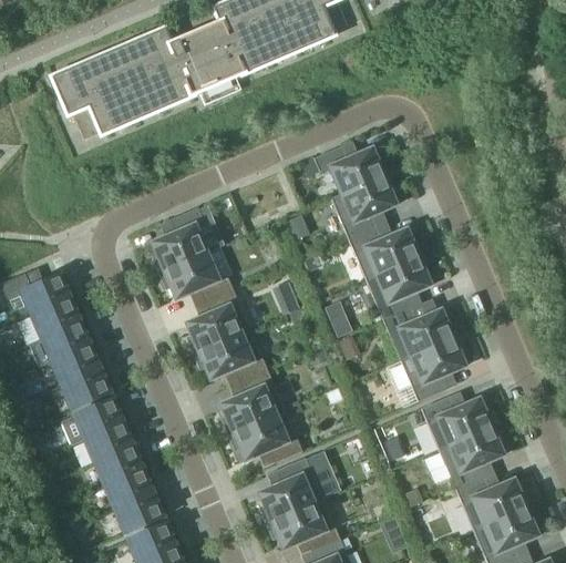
[(164,28),(51,77),(67,114),(73,112),(84,137),(99,131),(100,134),(193,95),(192,94),(201,90),(199,86),(230,73),(232,77),(240,73),(242,74),(333,34),(332,32),(348,26),(337,0),(228,0),(213,7),(218,21),(171,42),(164,28)]
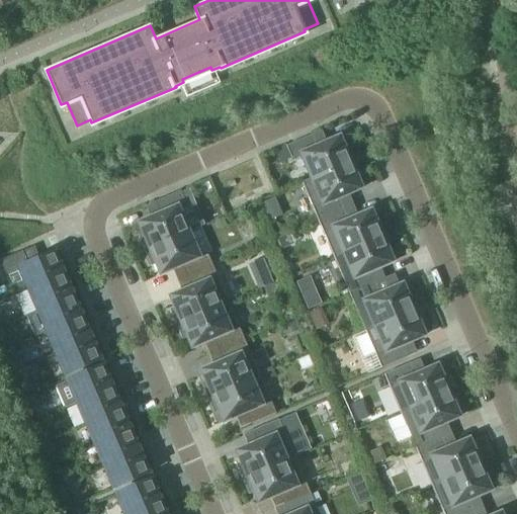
[(313,133),(286,144),(291,156),(300,152),(312,177),(353,159),(347,146),(344,147),(339,135),(318,145),(313,133)]
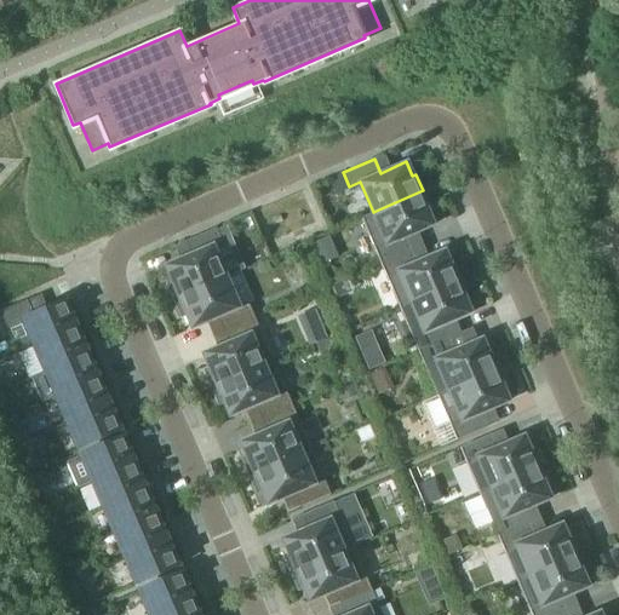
[(373,212),(362,217),(382,260),(412,247),(407,234),(433,223),(425,208),(430,207),(423,190),(373,212)]
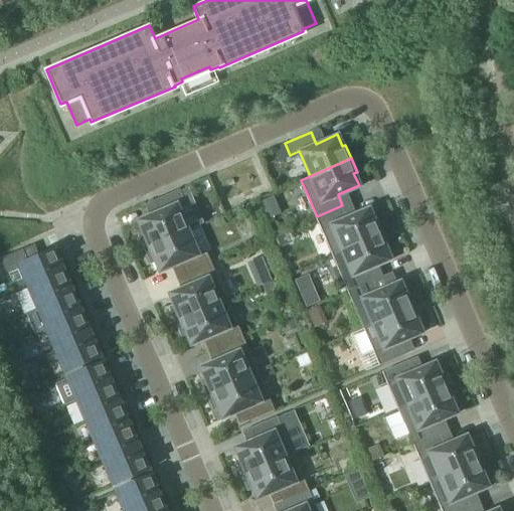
[(159,210),(138,219),(143,231),(139,233),(145,246),(186,228),(176,204),(185,200),(179,188),(154,199),(159,210)]
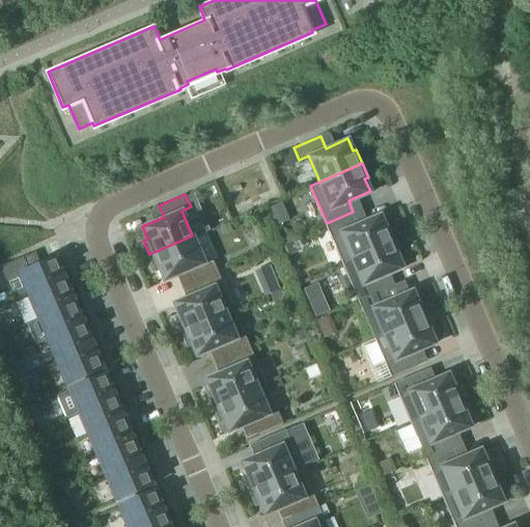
[(353,212),(327,223),(343,261),(395,239),(389,224),(385,226),(380,214),(358,223),(353,212)]
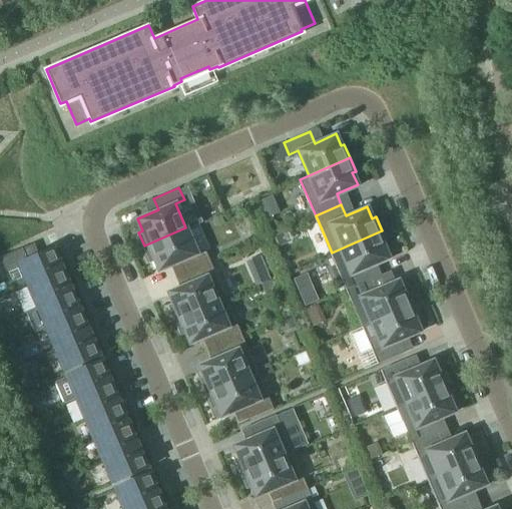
[(185,227),(144,245),(150,260),(153,258),(158,270),(179,261),(184,272),(210,261),(205,248),(196,252),(185,227)]
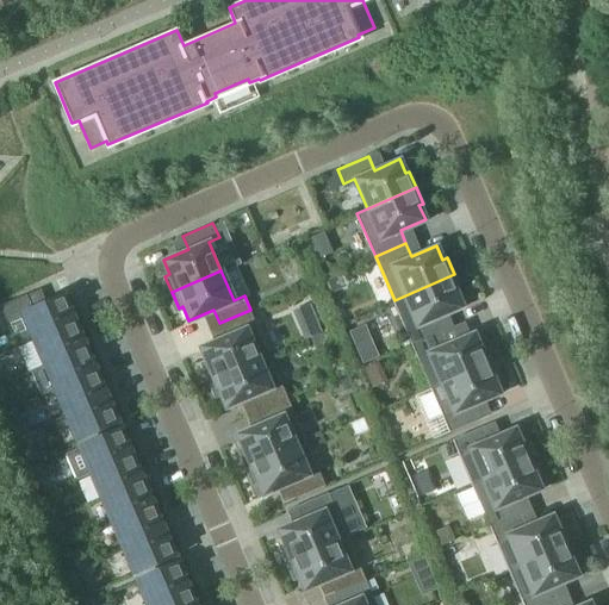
[(460,289),(454,274),(395,300),(412,343),(443,330),(437,317),(463,306),(457,292),(460,289)]
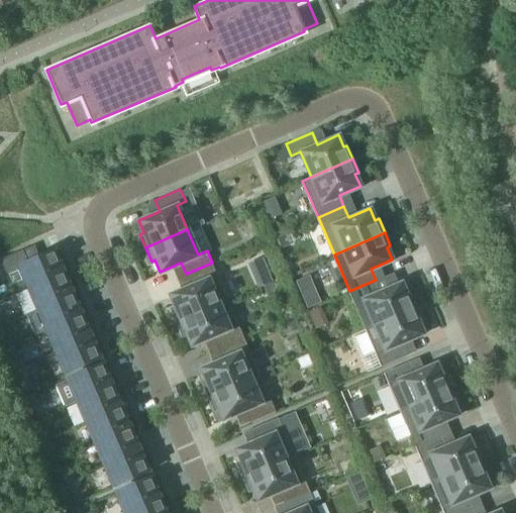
[(27,287),(64,272),(55,249),(18,265),(27,287)]
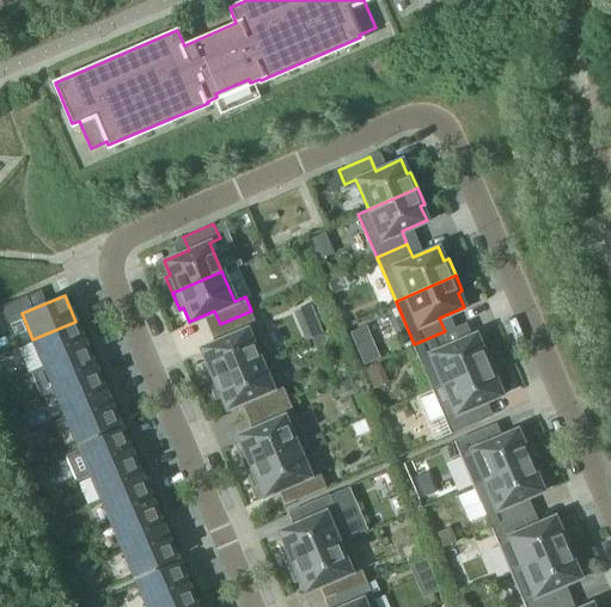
[(207,362),(203,365),(209,380),(269,355),(251,311),(220,324),(226,337),(201,348),(207,362)]
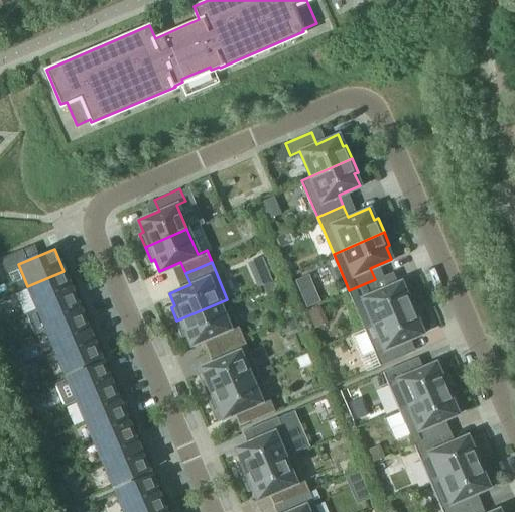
[(258,284),(272,279),(267,267),(253,273),(258,284)]
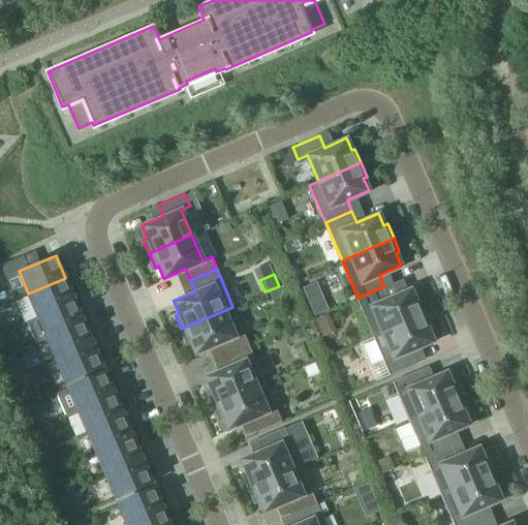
[(28,294),(37,315),(74,300),(65,278),(28,294)]
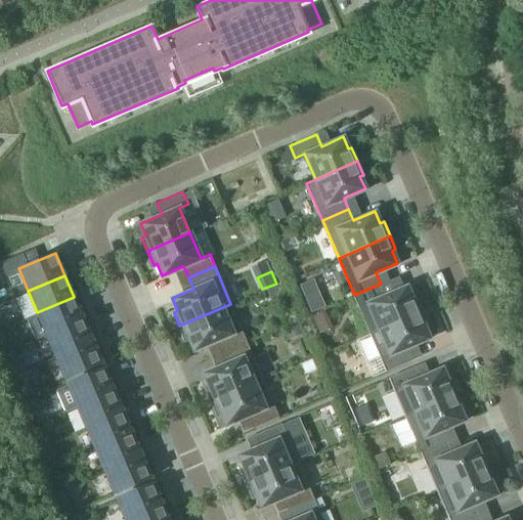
[(381,284),(354,295),(371,332),(422,310),(416,296),(412,298),(407,286),(386,295),(381,284)]
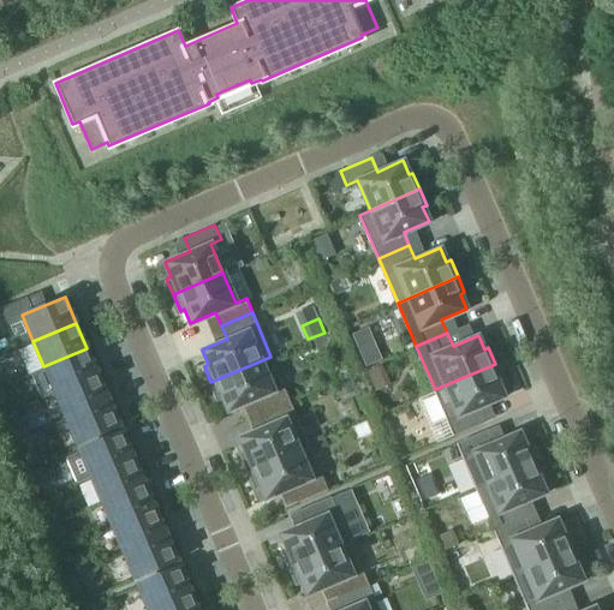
[(381,357),(374,341),(358,348),(365,364),(381,357)]
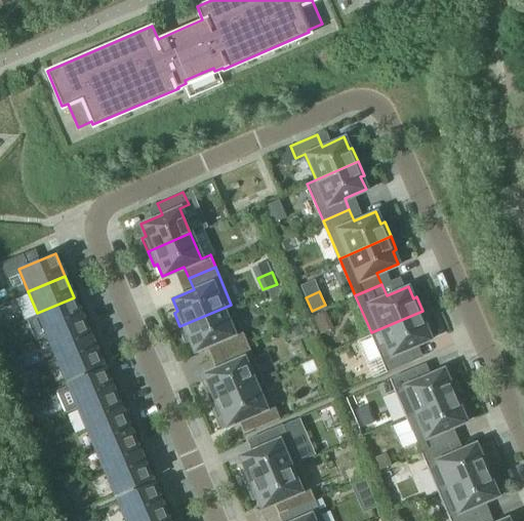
[(74,297),(37,313),(46,334),(83,319),(74,297)]
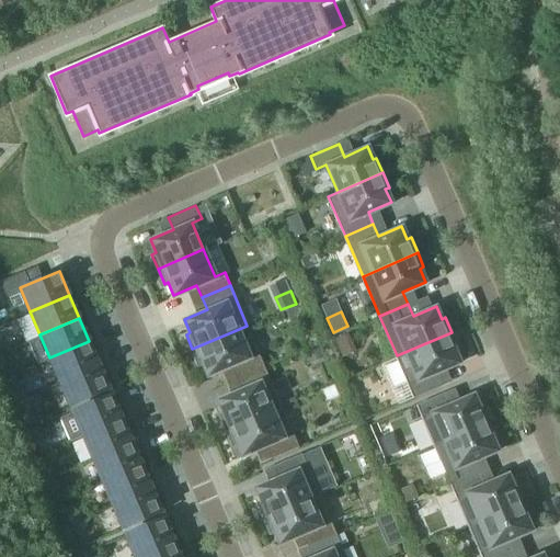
[(202,362),(207,375),(230,365),(236,377),(264,365),(247,326),(192,349),(198,364),(202,362)]
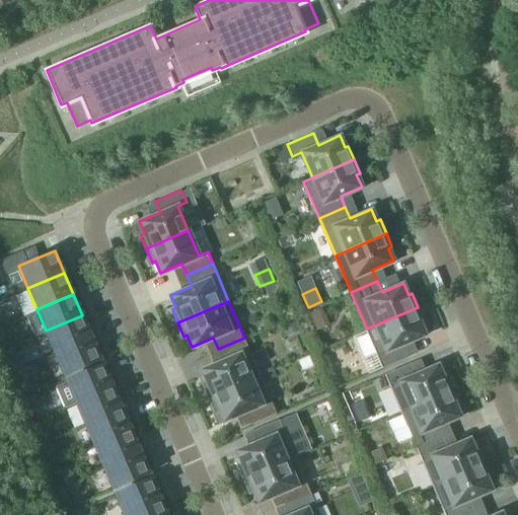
[(418,307),(367,328),(383,366),(410,355),(404,343),(426,334),(421,322),(424,320),(418,307)]
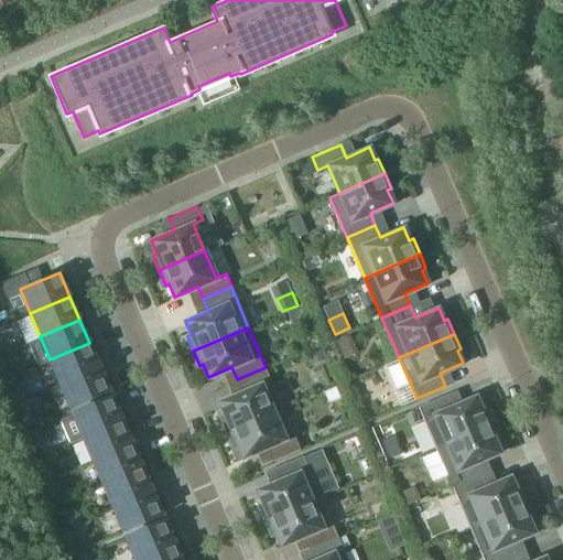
[(89,343),(50,359),(60,384),(99,366),(89,343)]
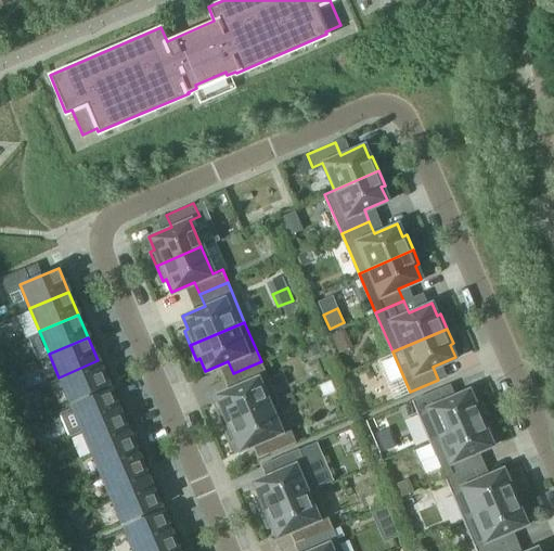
[(319,353),(314,341),(301,346),(306,358),(319,353)]
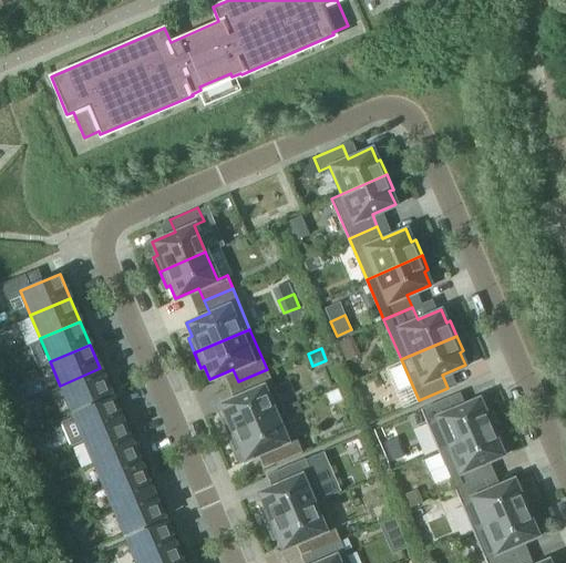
[(100,368),(60,386),(71,409),(110,392),(100,368)]
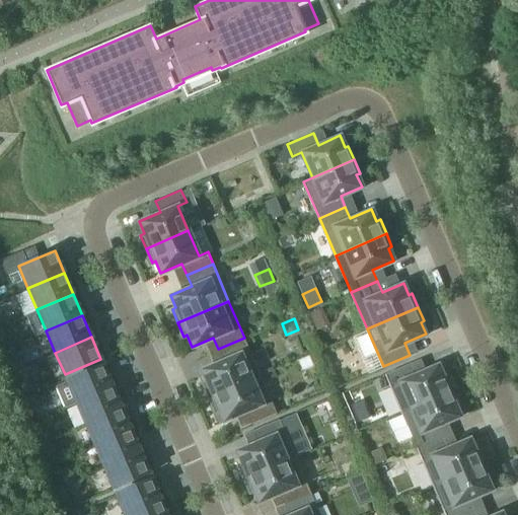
[(223,360),(202,369),(207,381),(204,383),(210,396),(261,375),(244,338),(218,349),(223,360)]
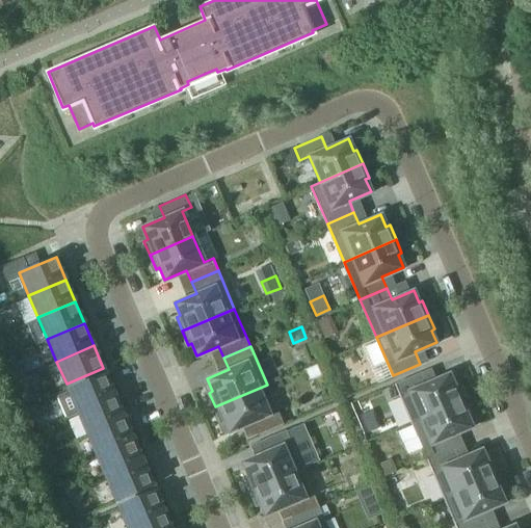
[(20,363),(12,366),(18,377),(25,374),(20,363)]
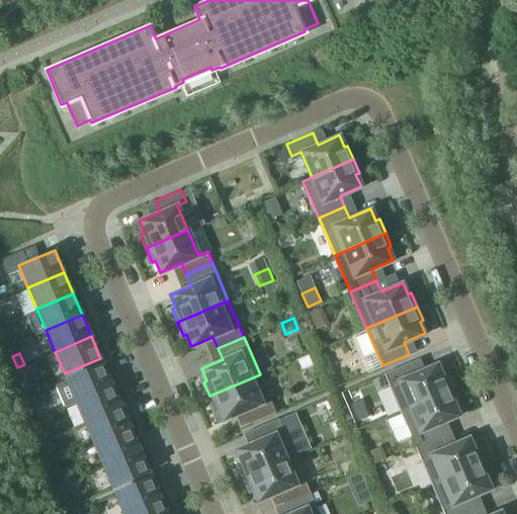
[(410,360),(384,371),(401,410),(451,388),(445,374),(442,375),(437,363),(416,372),(410,360)]
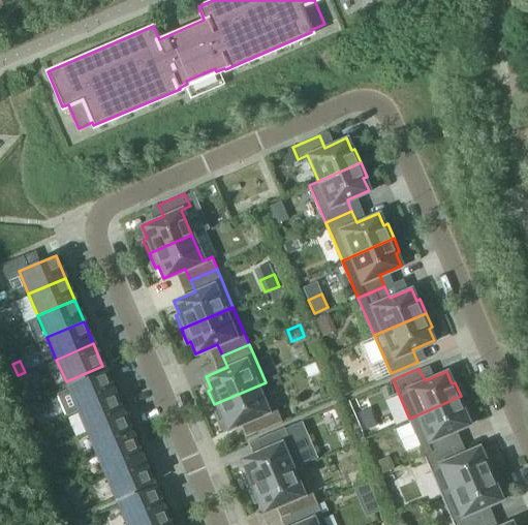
[(68,388),(78,409),(115,394),(104,371),(68,388)]
